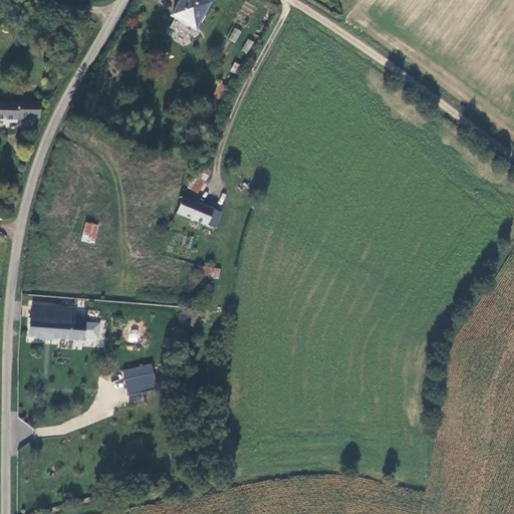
[(206,1),(204,0),(177,0),(170,15),(191,27),(206,1)]
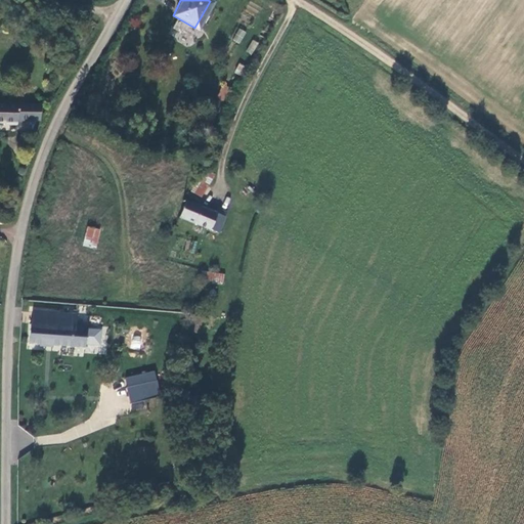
[(232,41),(241,44),(246,31),(238,28),(232,41)]
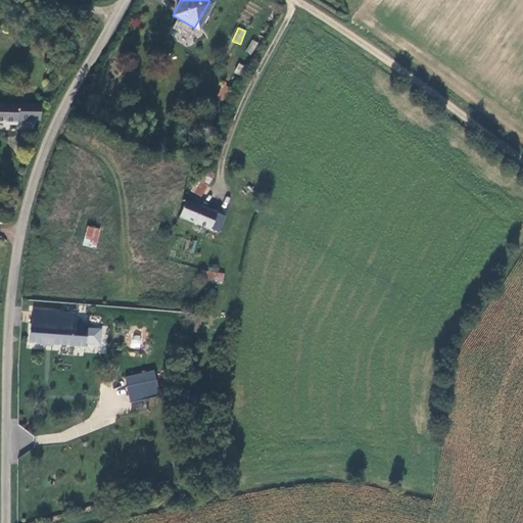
[(251,55),(258,43),(252,39),(245,51),(251,55)]
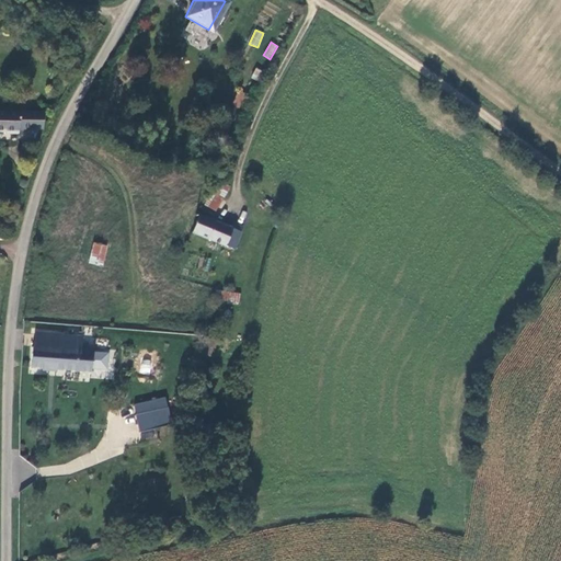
[(259,80),(262,69),(254,68),(251,78),(259,80)]
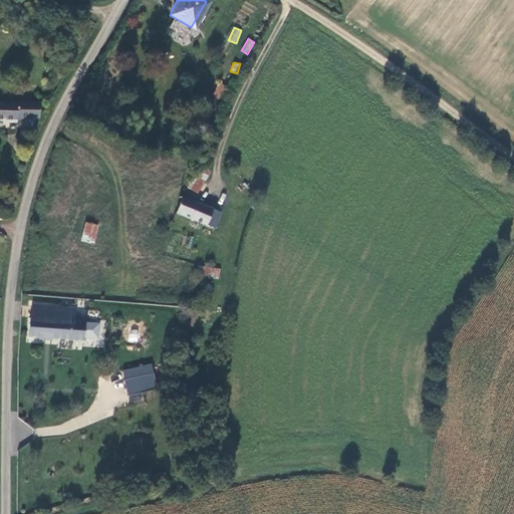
[(221,98),(224,84),(216,83),(214,97),(221,98)]
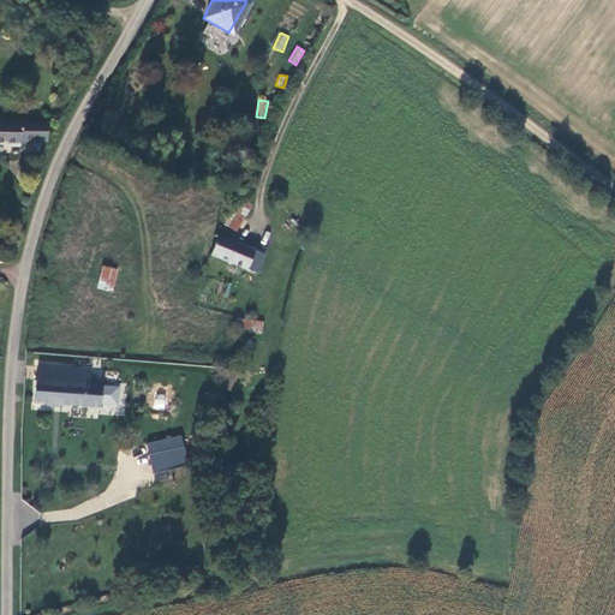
[(22,145),(46,145),(46,127),(21,127),(21,126),(0,125),(0,145),(22,147),(22,145)]
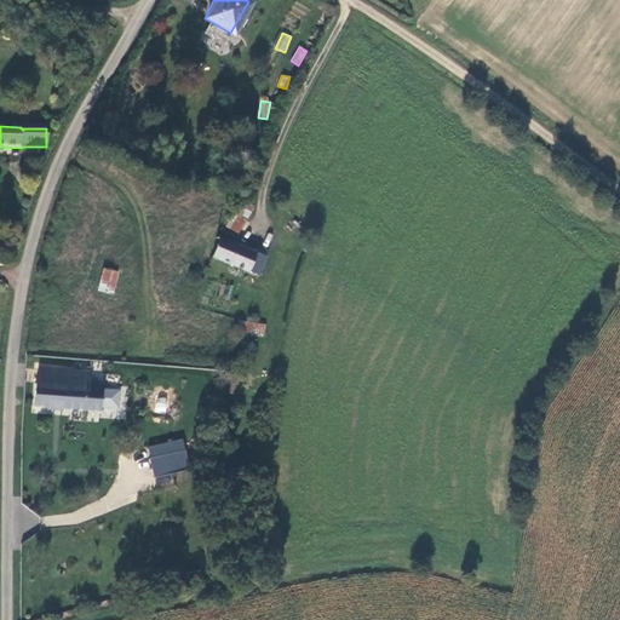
[(242,201),(229,218),(239,227),(251,208),(242,201)]
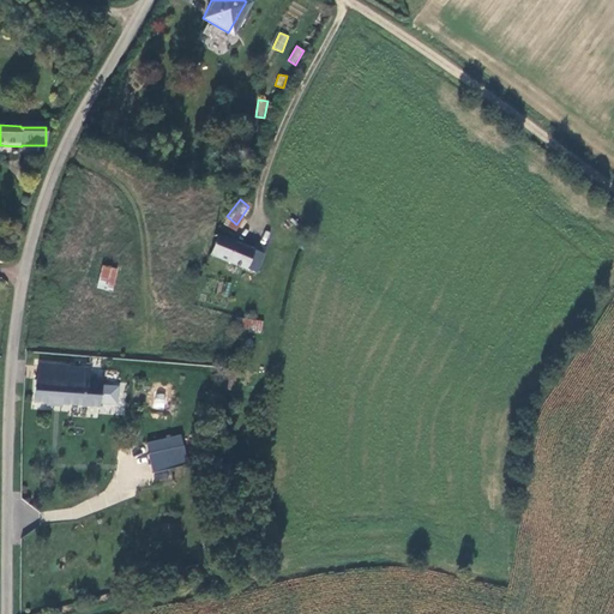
[(251,246),(217,234),(210,254),(253,271),(264,245),(253,241),(251,246)]
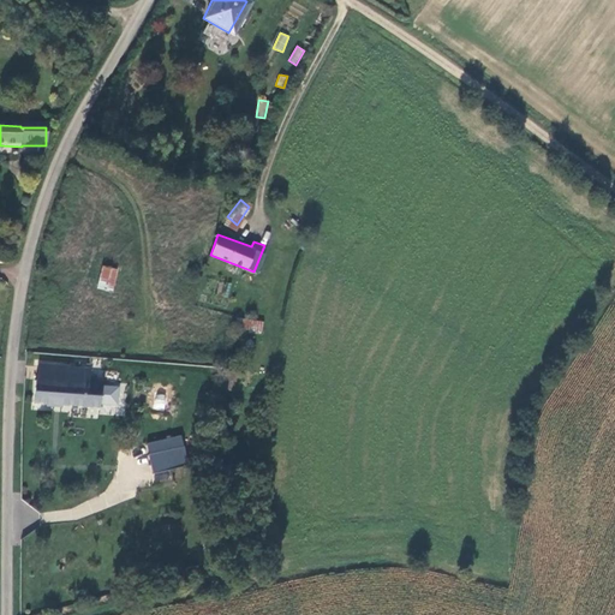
[(117,272),(101,268),(97,291),(113,293),(117,272)]
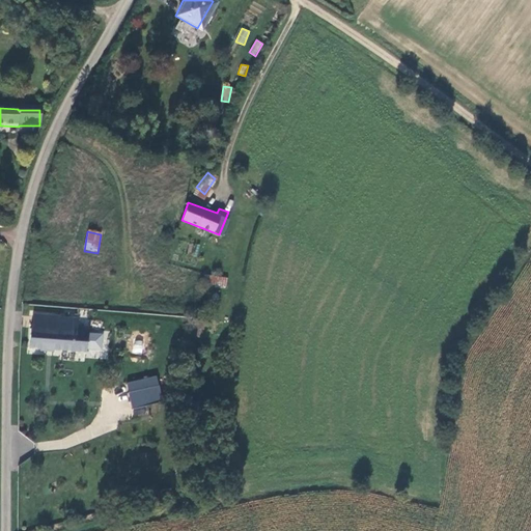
[(210,275),(210,286),(226,287),(227,276),(210,275)]
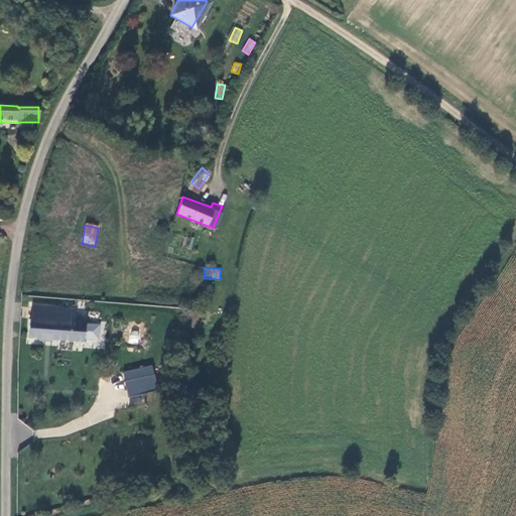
[(57,308),(31,307),(31,320),(28,320),(27,339),(72,341),(72,340),(84,340),(84,338),(84,330),(83,330),(83,326),(73,325),(73,312),(73,311),(57,311),(57,308)]
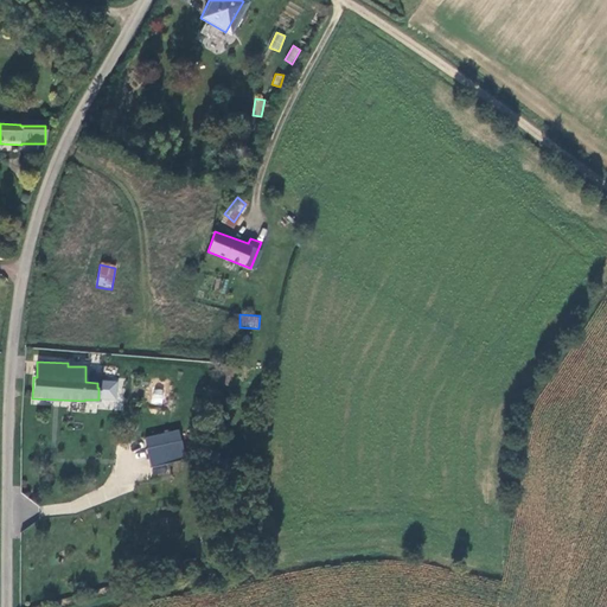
[(90,368),(85,368),(85,382),(97,383),(97,388),(98,388),(98,377),(90,377),(90,368)]
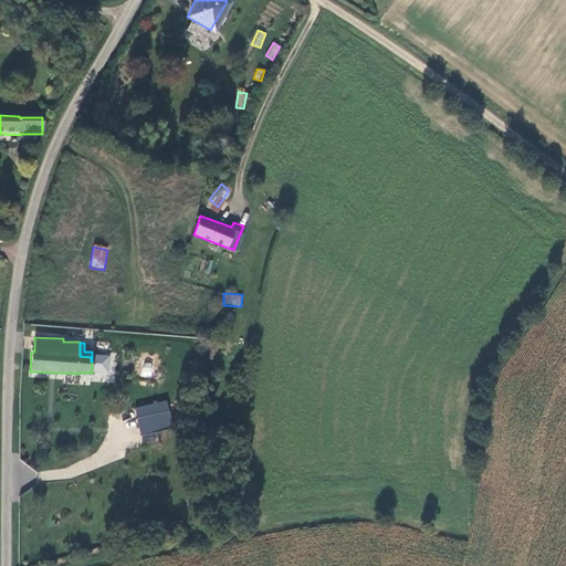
[(92,352),(92,362),(98,362),(98,370),(118,370),(118,359),(111,359),(111,353),(92,352)]
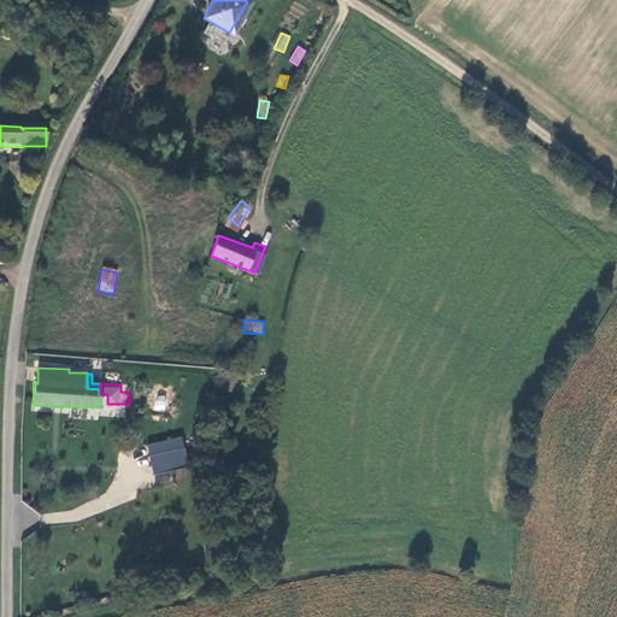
[(147,442),(152,472),(188,468),(183,438),(147,442)]
